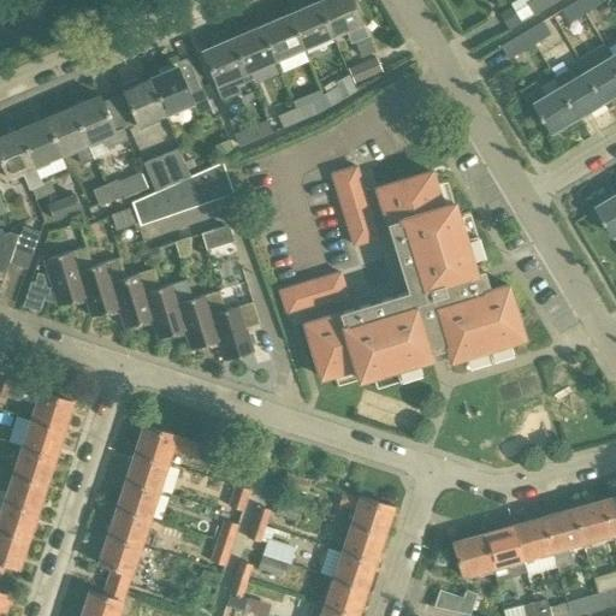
[(350,0),(323,0),(317,3),(331,37),(361,24),(350,0)]
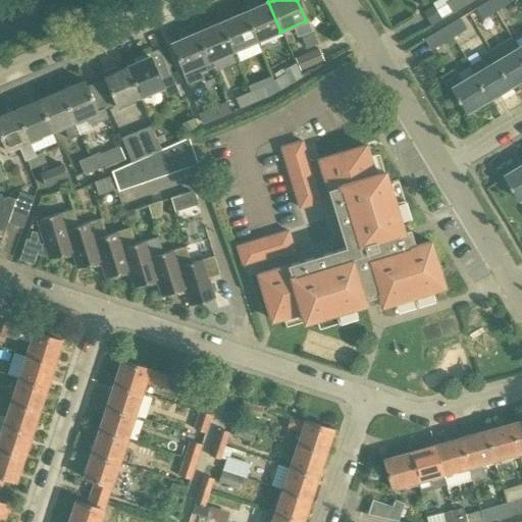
[(468,4),(465,0),(450,0),(447,2),(453,13),(468,4)]
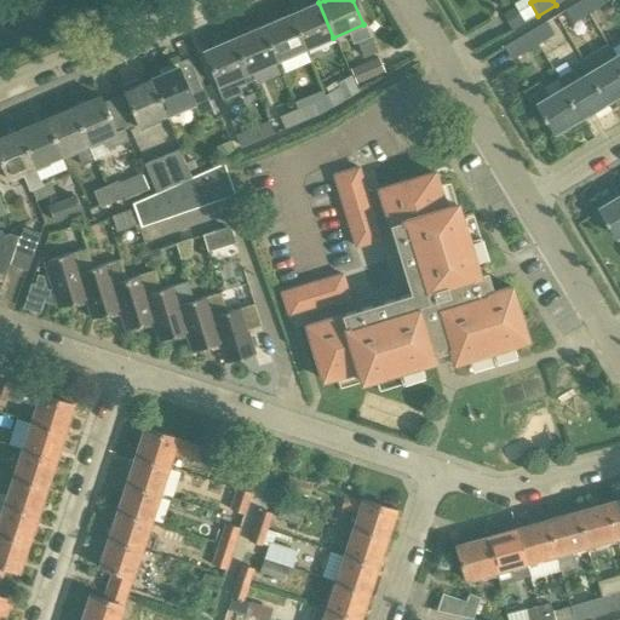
[(590,15),(580,0),(564,10),(574,24),(590,15)]
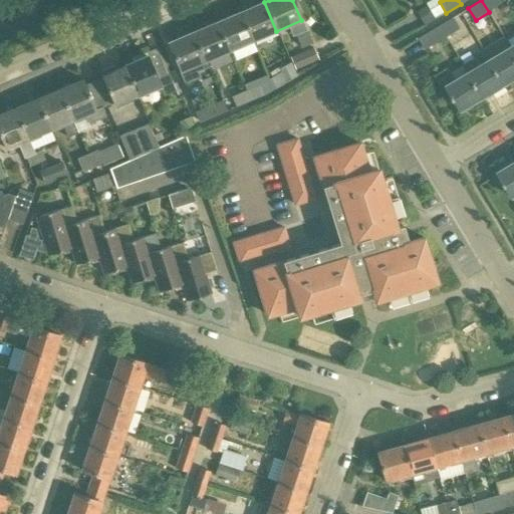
[(500,0),(481,0),(489,12),(502,4),(500,0)]
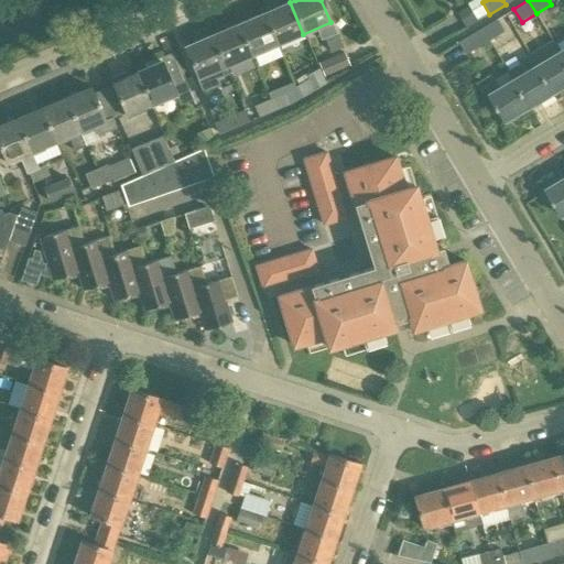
[(290,2),(263,13),(277,45),(303,34),(290,2)]
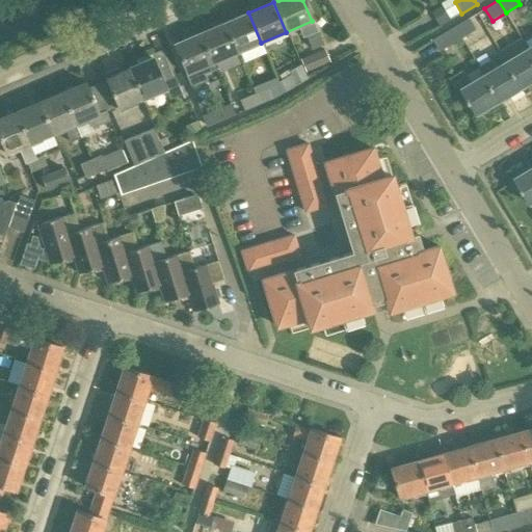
[(450,20),(442,6),(432,12),(441,26),(450,20)]
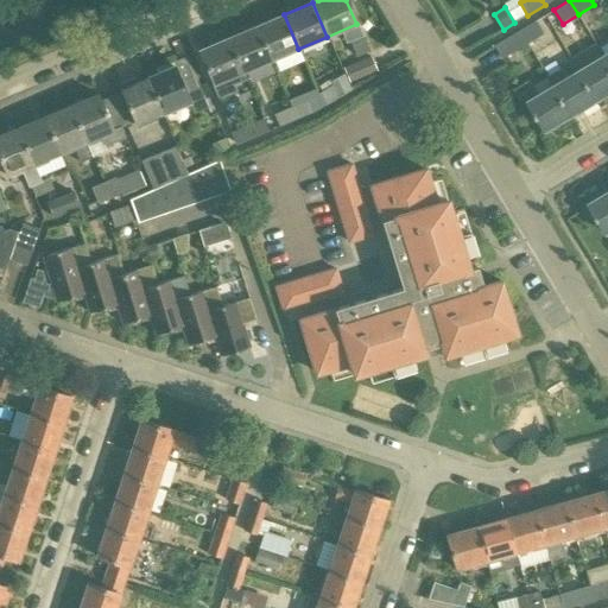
[(284,14),(254,27),(268,61),(298,49),(284,14)]
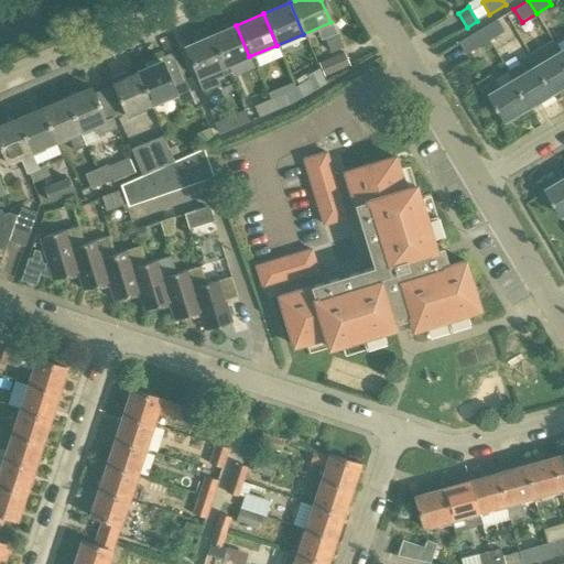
[(478,31),(486,43),(505,31),(497,19),(478,31)]
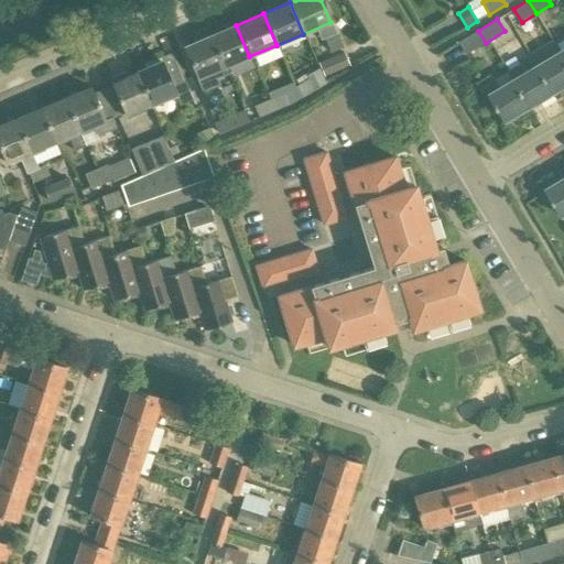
[(249,56),(236,25),(209,36),(223,67),(249,56)]
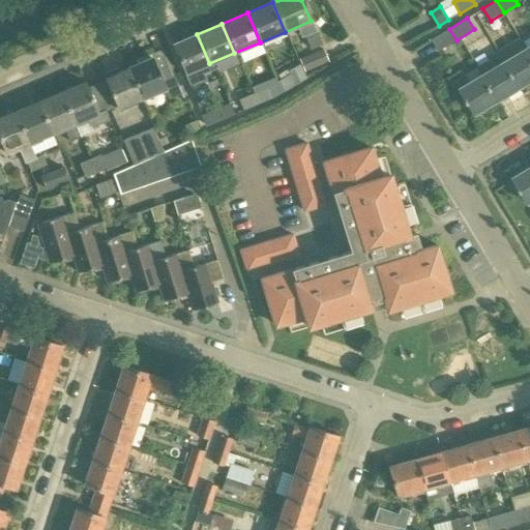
[(311,50),(321,45),(315,29),(303,33),(311,50)]
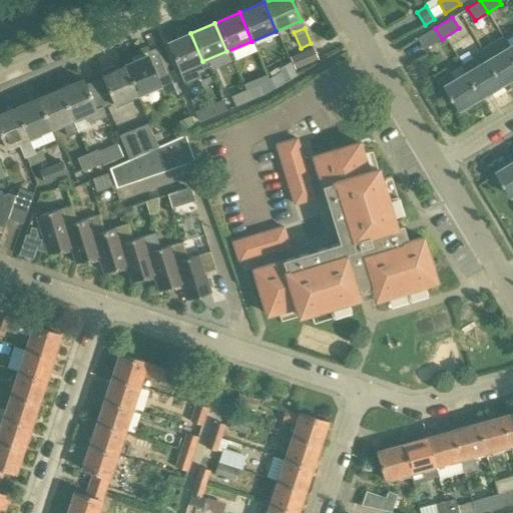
[(442,39),(435,28),(417,38),(424,50),(442,39)]
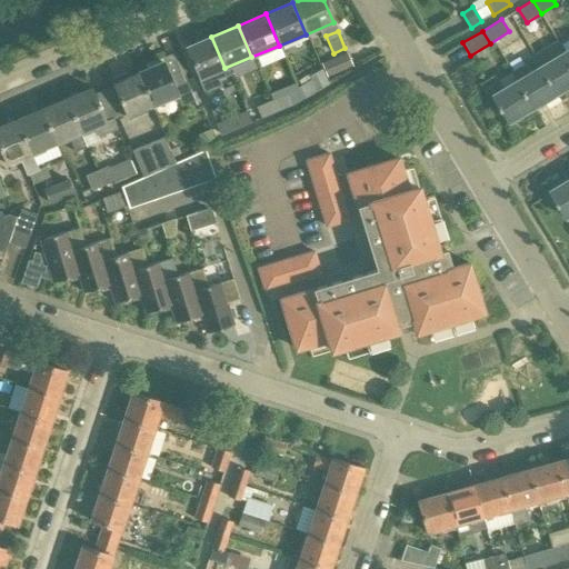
[(225,68),(211,37),(186,47),(199,79),(225,68)]
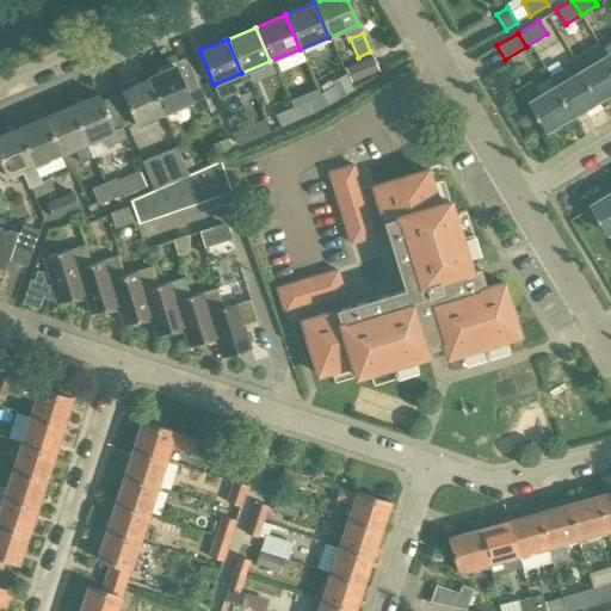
[(344,68),(345,71),(351,84),(378,72),(372,56),(344,68)]
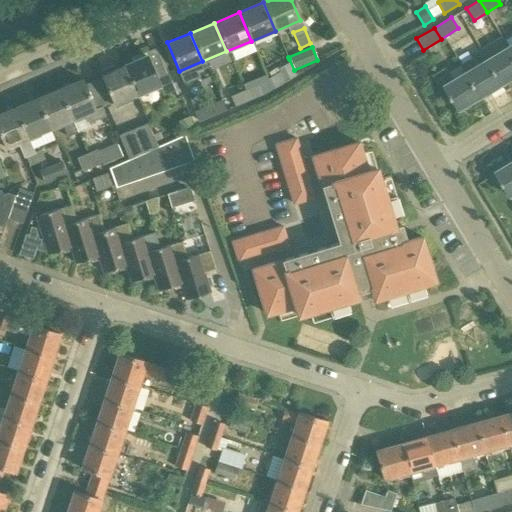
[(511,53),(509,48),(488,61),(502,84),(511,78),(511,53)]
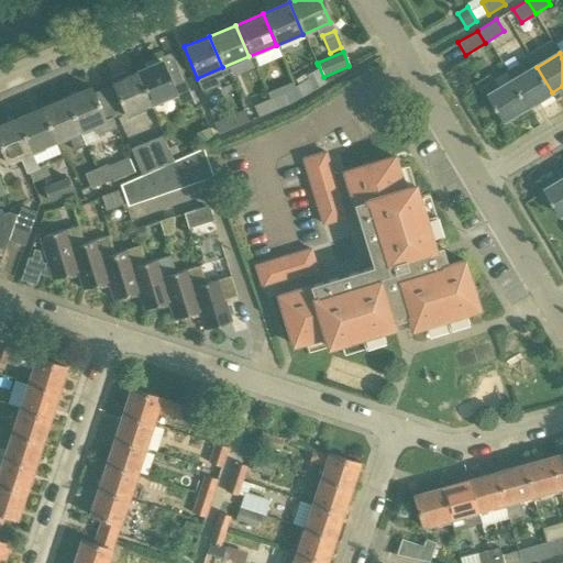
[(144,68),(136,72),(150,105),(174,95),(178,106),(192,99),(189,91),(181,74),(168,79),(159,57),(142,64),(144,68)]
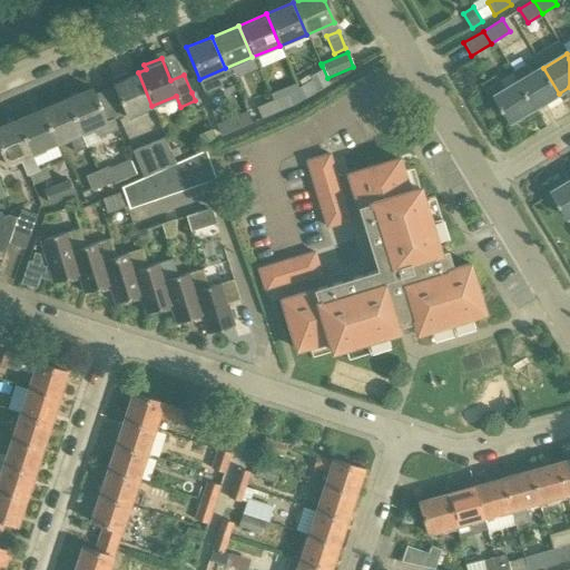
[(543,68),(533,74),(527,64),(513,71),(519,82),(520,81),(536,108),(559,94),(543,68)]
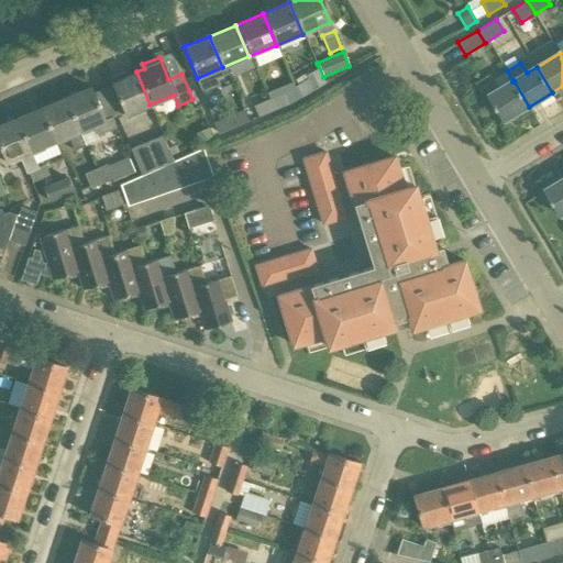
[(299,98),(326,83),(323,77),(318,65),(306,73),(309,77),(293,87),(299,98)]
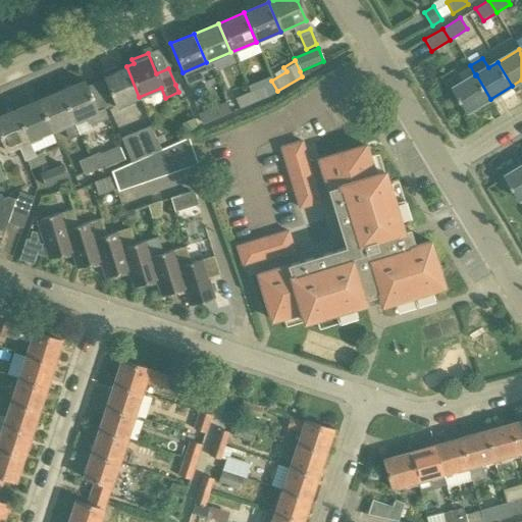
[(103,75),(95,80),(106,108),(115,104),(116,107),(139,97),(126,66),(117,70),(116,65),(101,71),(103,75)]
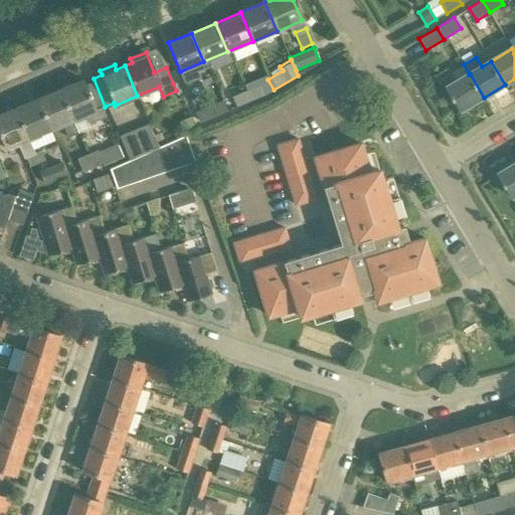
[(470,73),(469,74),(448,87),(462,111),(484,98),(470,73)]
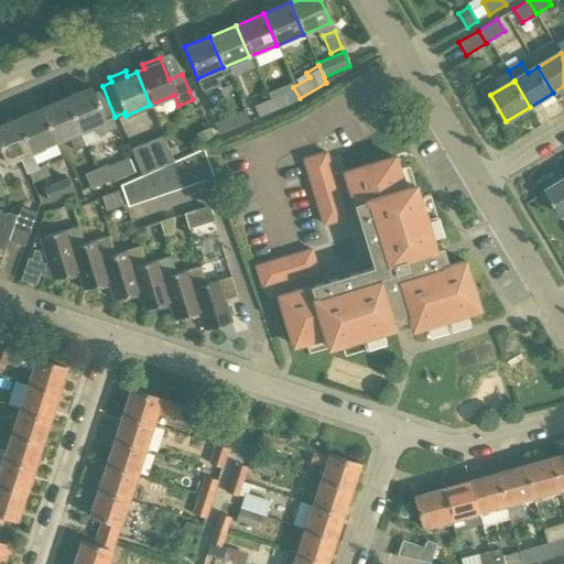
[(115,117),(102,86),(91,90),(89,87),(65,97),(83,141),(117,128),(112,118),(115,117)]
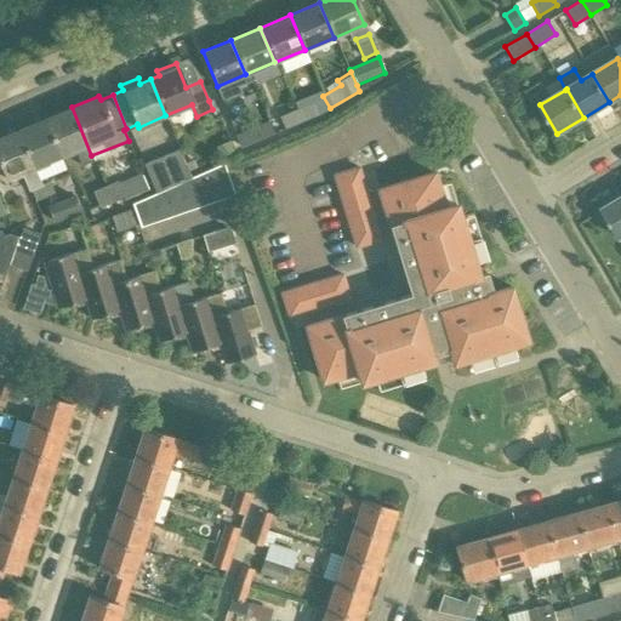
[(218,113),(212,100),(209,101),(212,109),(215,114),(218,113)]
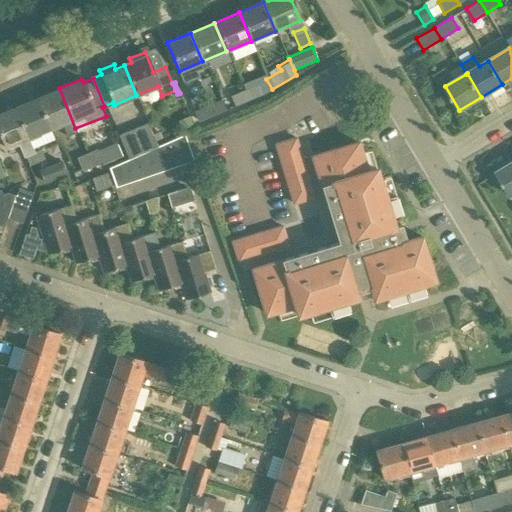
[(243,90),(247,101),(263,95),(259,84),(243,90)]
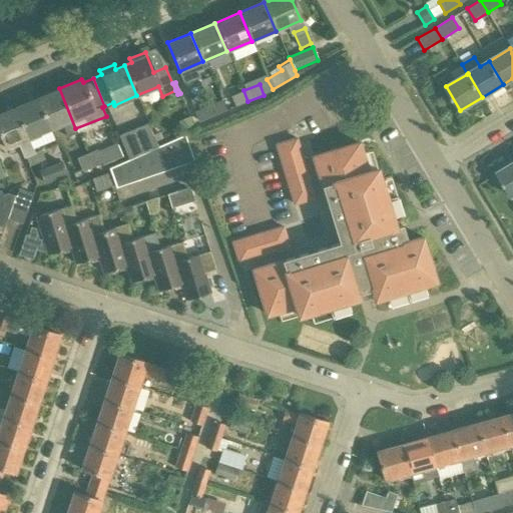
[(59,88),(36,98),(48,129),(61,124),(66,136),(77,132),(75,128),(59,88)]
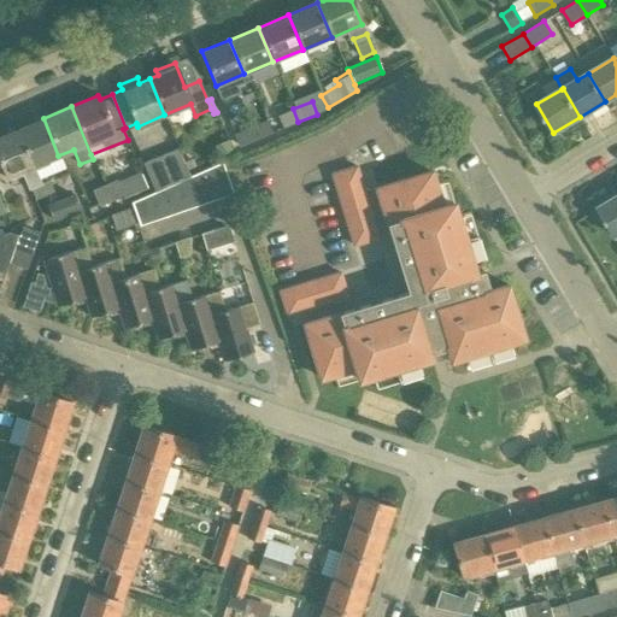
[(298,122),(293,109),(276,116),(282,129),(298,122)]
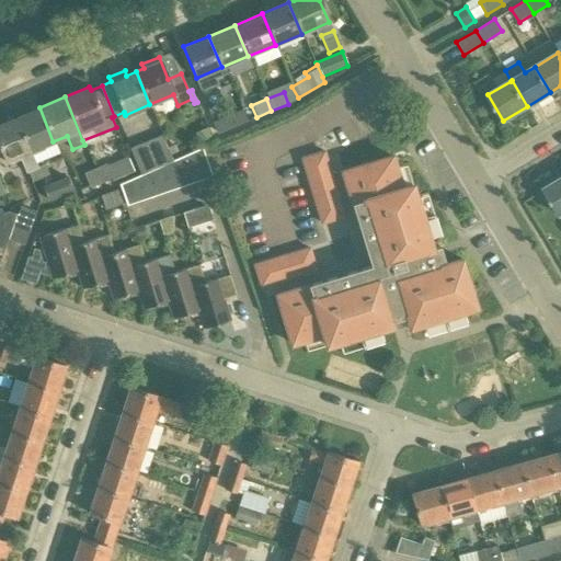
[(53,141),(39,107),(16,116),(31,151),(53,141)]
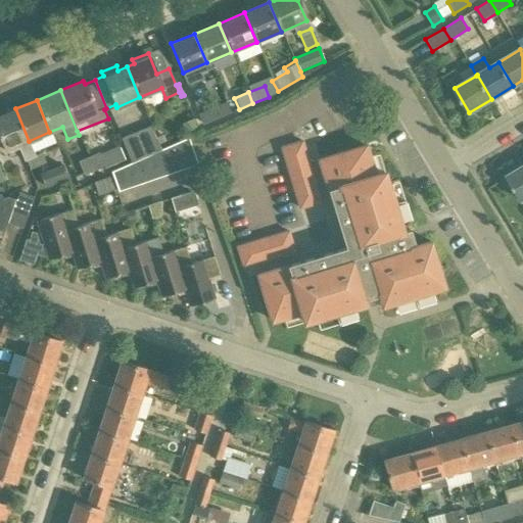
[(219,117),(215,107),(199,114),(203,124),(219,117)]
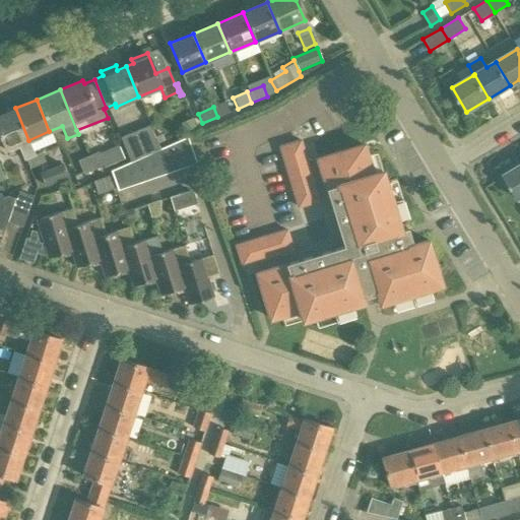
[(28,140),(15,108),(0,114),(0,137),(5,149),(17,144),(24,159),(26,159),(29,168),(39,165),(35,154),(28,140)]
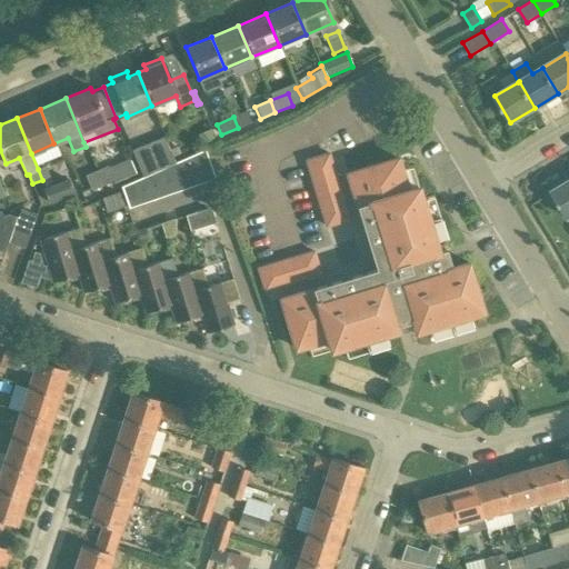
[(130,148),(142,176),(176,160),(163,133),(130,148)]
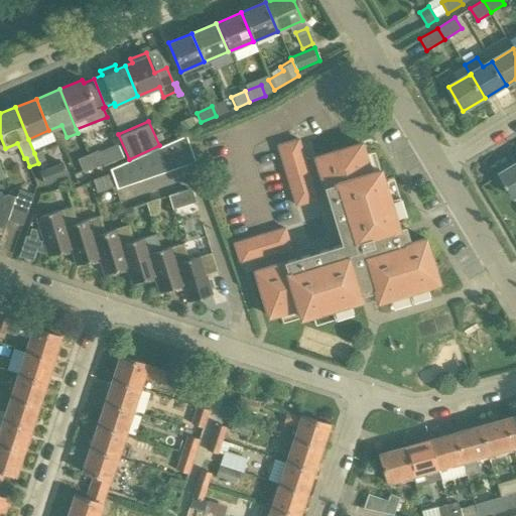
[(195,162),(185,136),(172,142),(181,167),(194,162),(195,162)]
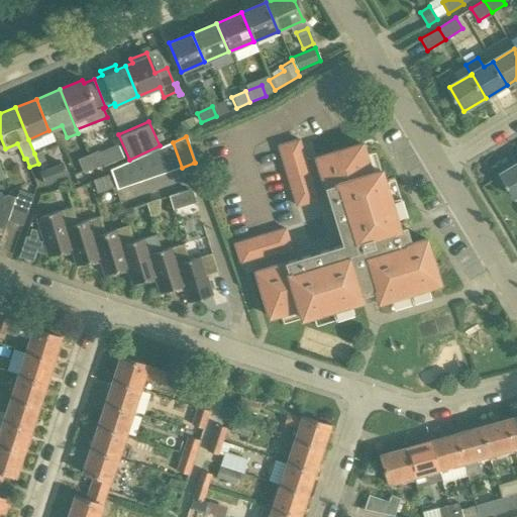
[(316,200),(298,139),(278,145),(296,206),(316,200)]
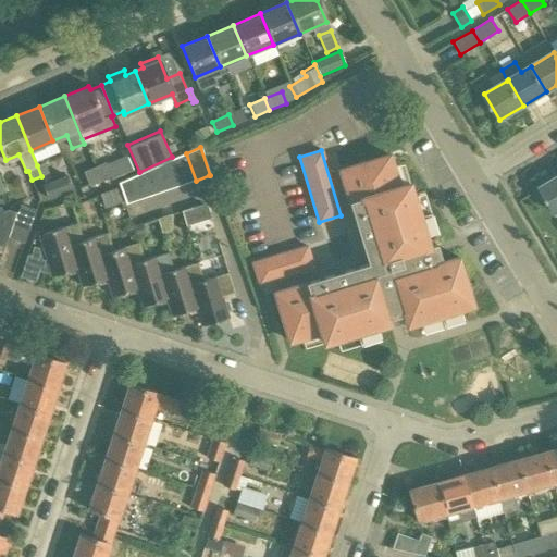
[(196,181),(186,153),(172,159),(182,185),(196,181)]
